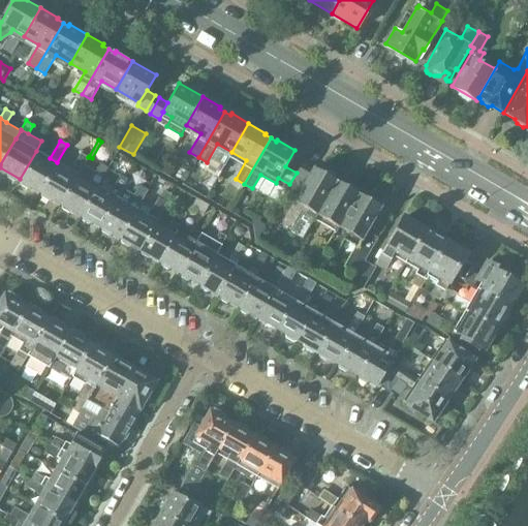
[(20,179),(40,191),(57,162),(50,158),(36,151),(20,179)]
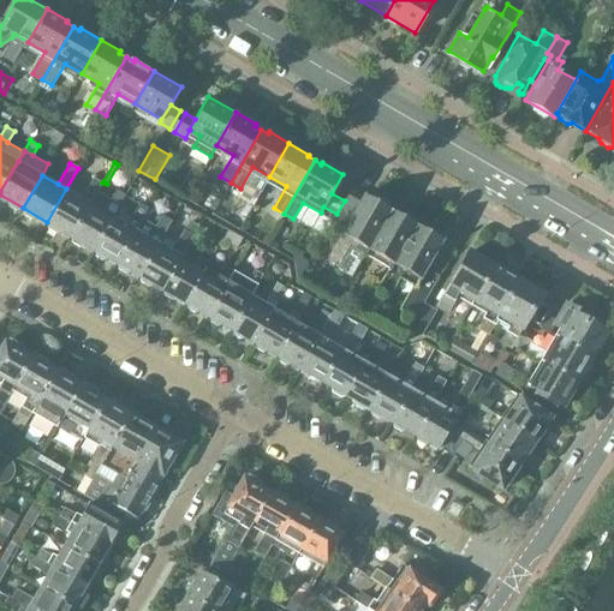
[(102,183),(103,181),(95,177),(87,191),(94,196),(102,183)]
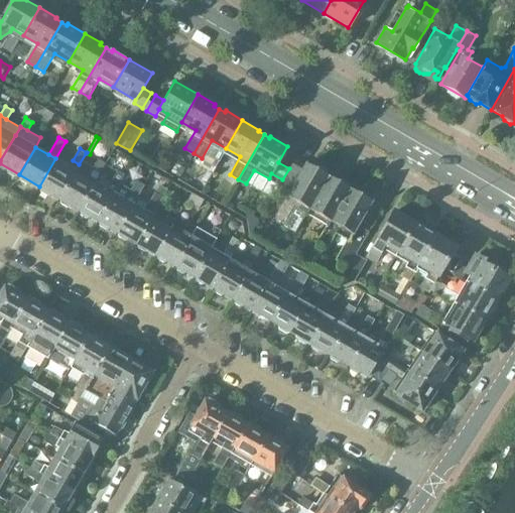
[(76,170),(79,164),(73,160),(72,160),(69,166),(55,158),(39,186),(59,198),(76,170)]
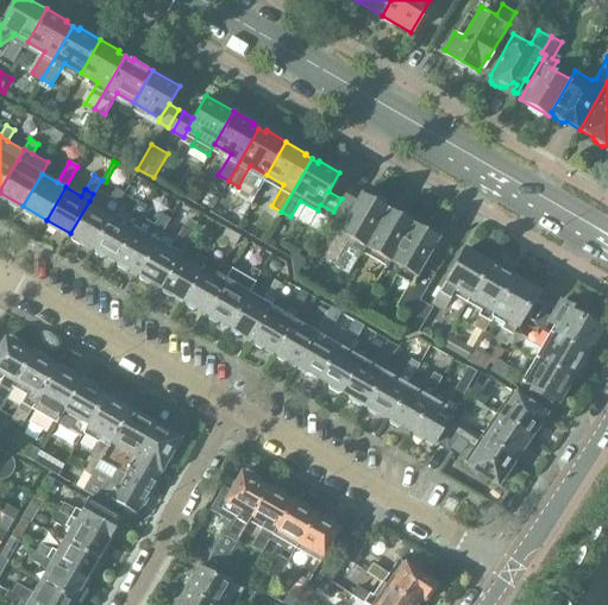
[(331,218),(343,225),(331,245),(340,251),(351,233),(367,243),(388,207),(362,191),(361,194),(348,187),(342,199),(331,218)]
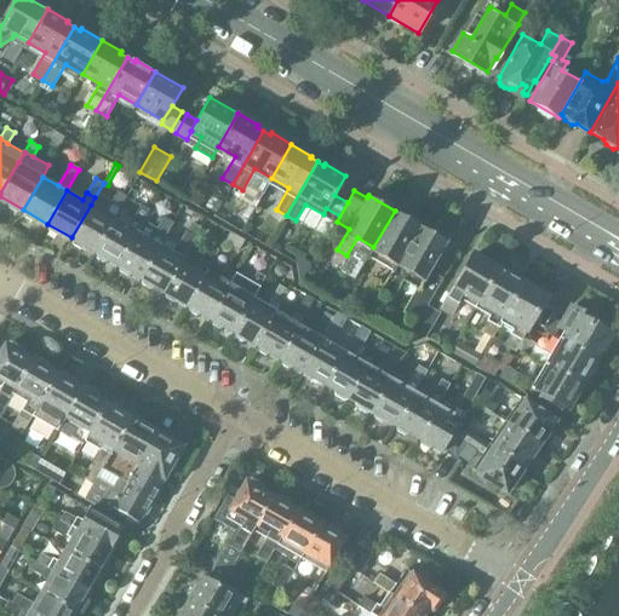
[(114,218),(127,196),(118,191),(105,213),(114,218)]
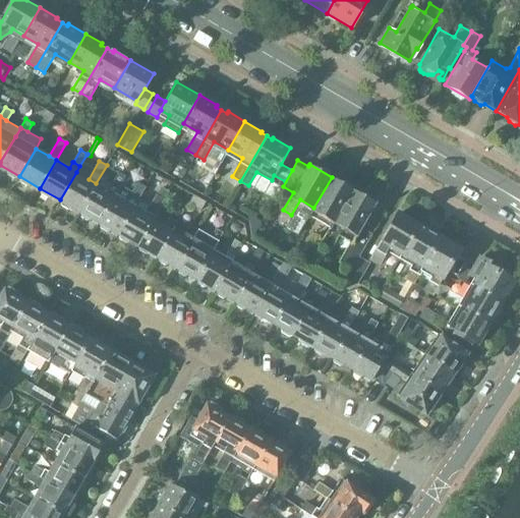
[(60,199),(79,211),(96,183),(89,179),(76,172),(60,199)]
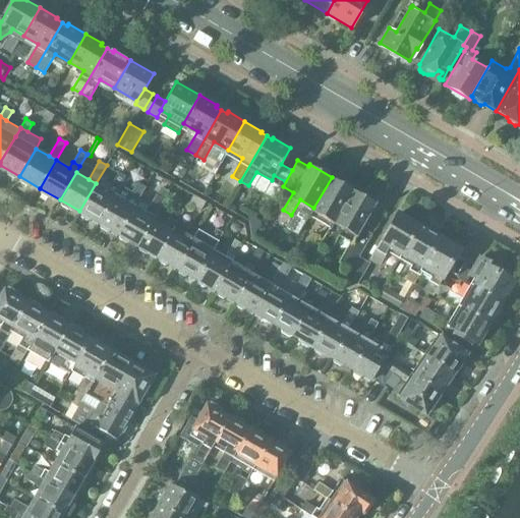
[(100,222),(115,194),(120,186),(125,176),(118,172),(108,190),(96,183),(79,211),(100,222)]
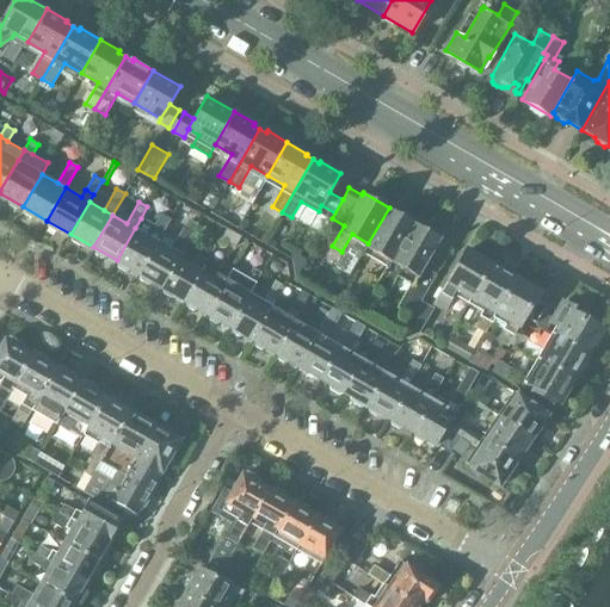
[(414,222),(389,208),(368,243),(393,258),(394,258),(414,222)]
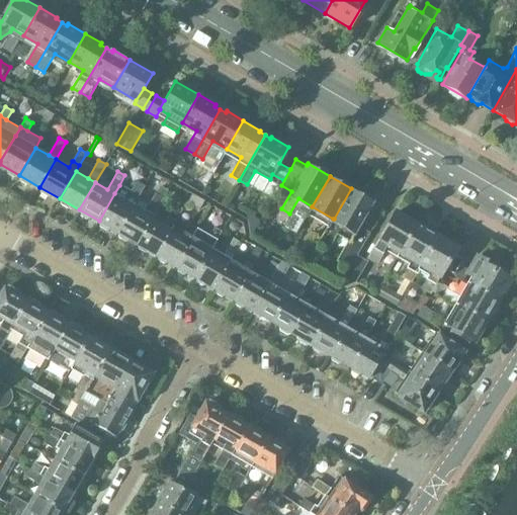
[(139,197),(144,187),(137,182),(132,191),(119,185),(114,193),(99,221),(118,232),(134,204),(139,197)]
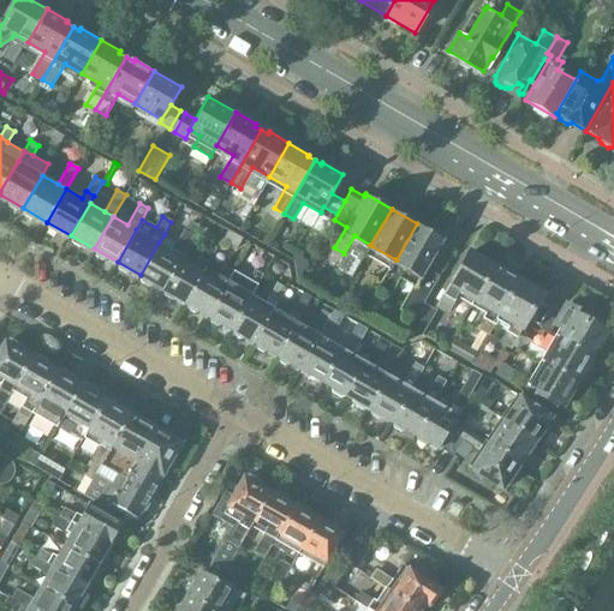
[(439,275),(427,268),(443,239),(441,238),(442,235),(441,231),(434,226),(429,227),(428,229),(417,223),(397,259),(395,259),(381,286),(391,291),(404,269),(419,277),(403,307),(417,316),(425,301),(424,300),(430,289),(439,275)]
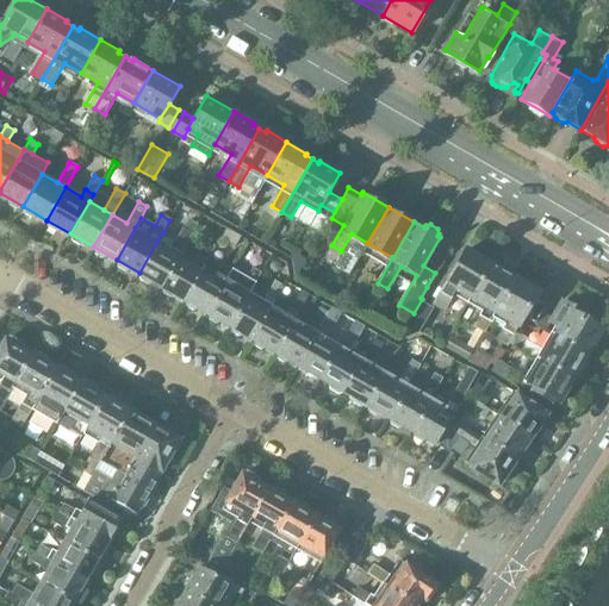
[(157,241),(140,273),(161,286),(180,254),(185,244),(193,231),(184,226),(175,239),(163,232),(157,241)]
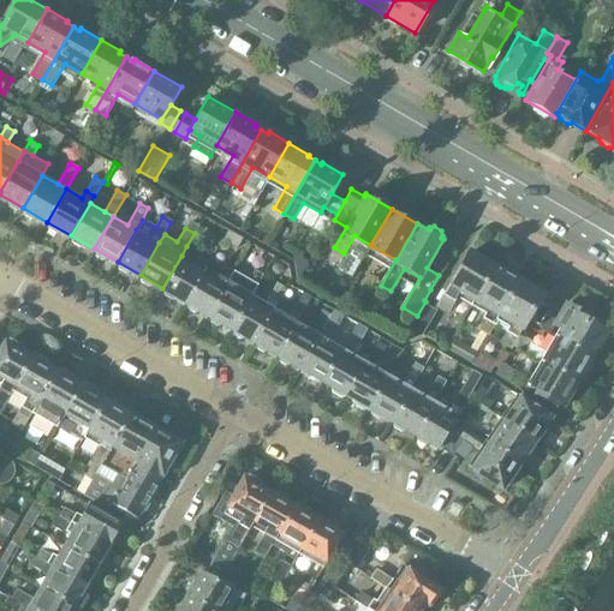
[(228,228),(224,238),(238,246),(243,237),(228,228)]
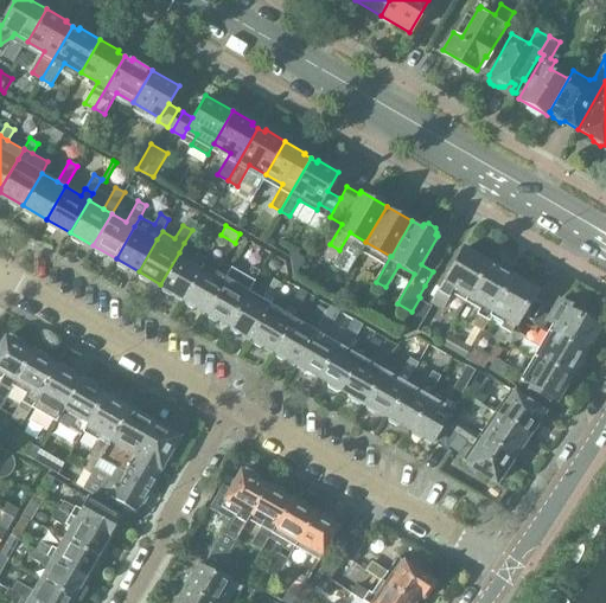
[(199,255),(206,258),(215,244),(208,239),(199,255)]
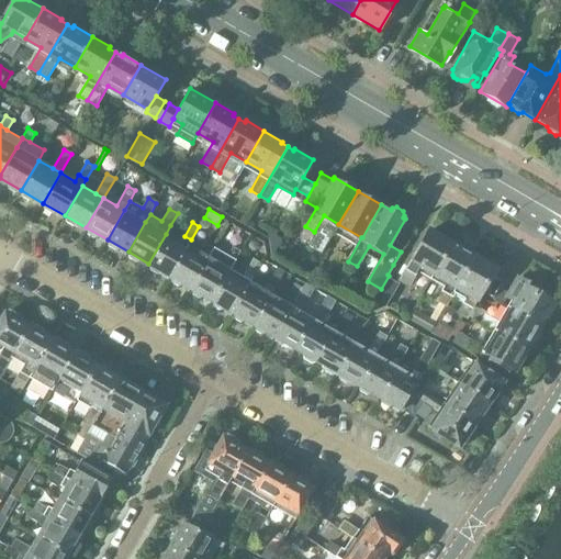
[(418,269),(432,277),(451,243),(445,239),(447,236),(436,231),(435,233),(429,230),(401,278),(410,283),(418,269)]
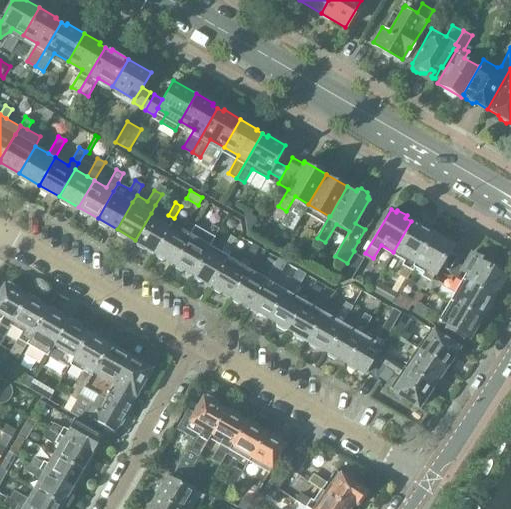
[(170,224),(171,224),(174,218),(168,215),(164,221),(151,213),(135,240),(136,241),(137,244),(143,248),(146,247),(154,251),(170,224)]
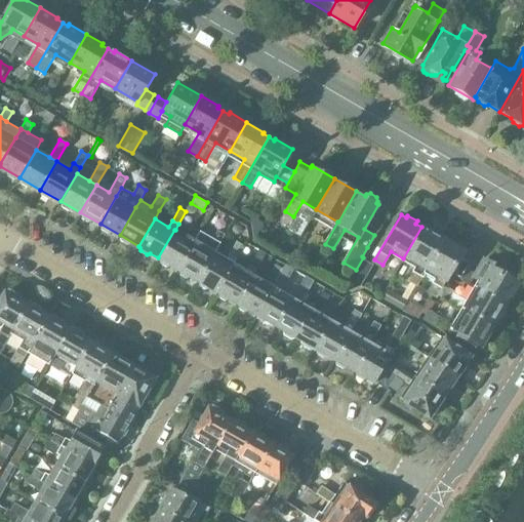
[(186,236),(175,230),(174,230),(158,257),(159,258),(160,262),(166,266),(170,265),(177,269),(194,241),(195,242),(200,233),(201,231),(192,226),(186,236)]
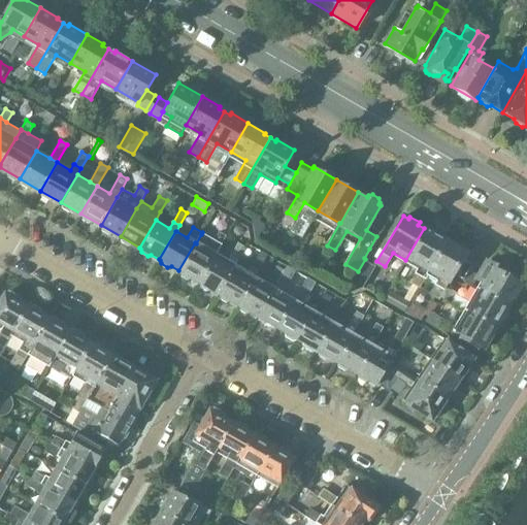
[(429,231),(424,228),(405,260),(419,268),(412,282),(420,287),(427,272),(426,272),(445,240),(438,236),(440,234),(430,228),(429,231)]
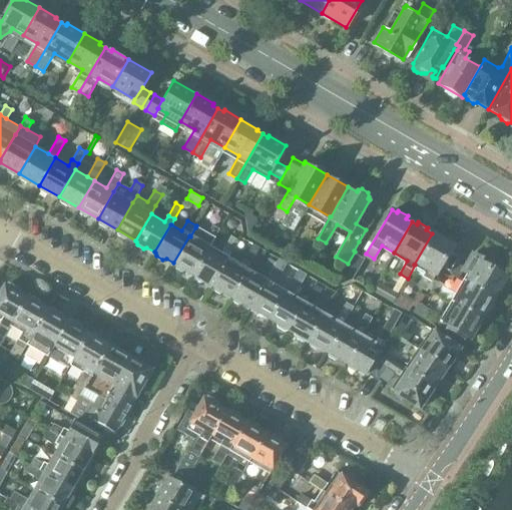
[(214,237),(219,228),(212,224),(207,233),(214,237)]
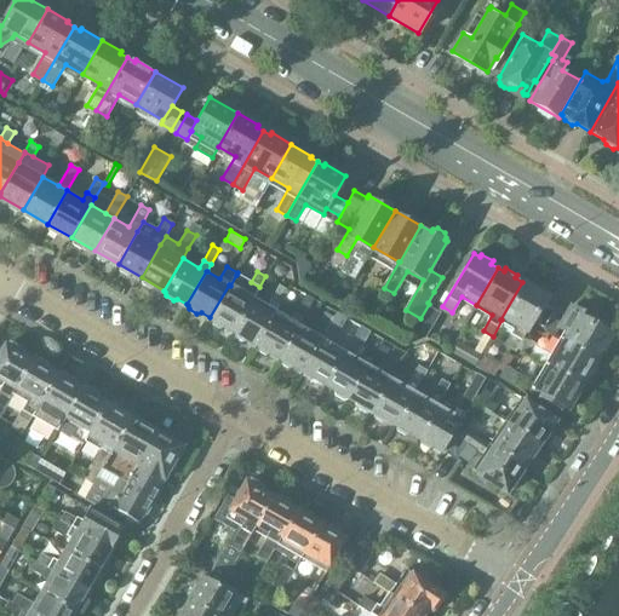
[(234,330),(252,298),(253,298),(259,287),(251,282),(236,275),(230,286),(229,285),(210,317),(212,318),(212,322),(219,327),(224,326),(234,330)]
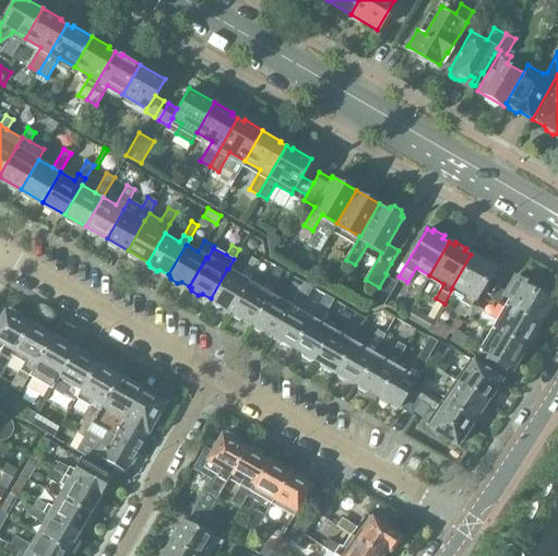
[(451,288),(452,288),(465,296),(456,310),(465,316),(481,290),(486,293),(496,276),(490,273),(495,268),(488,264),(489,261),(479,256),(477,258),(471,255),(451,288)]
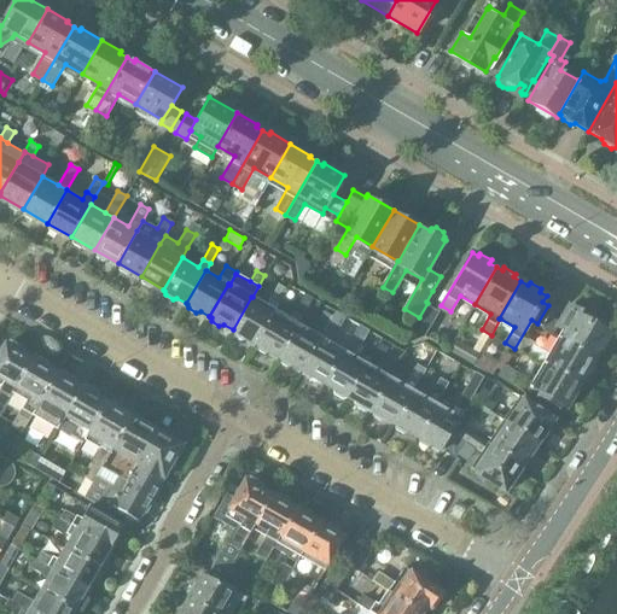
[(279,304),(287,288),(280,285),(272,299),(279,304)]
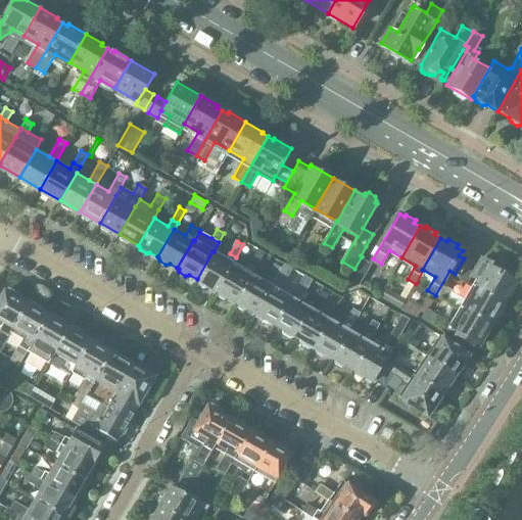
[(266,251),(258,247),(248,265),(255,269),(266,251)]
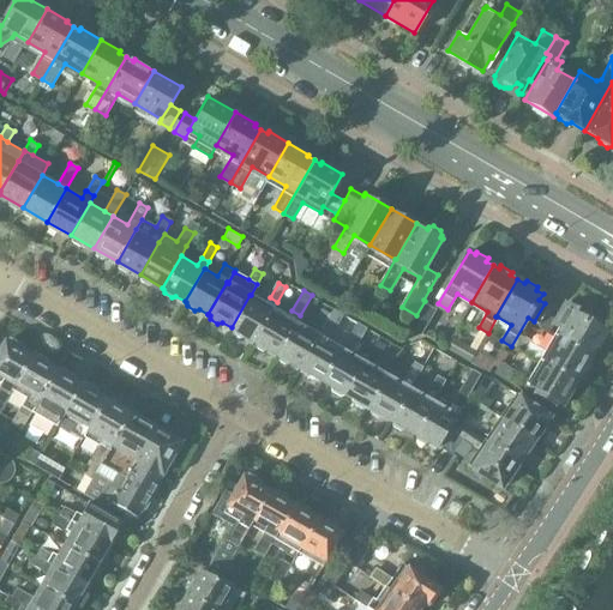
[(272,308),(274,308),(277,302),(270,297),(265,305),(251,295),(250,295),(232,327),(232,328),(233,332),(240,337),(245,336),(254,340),(272,308)]
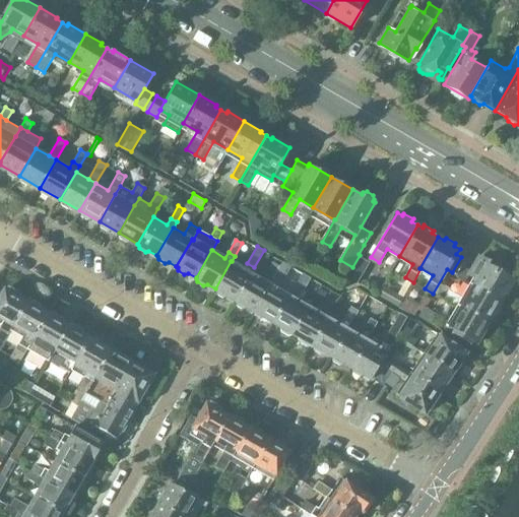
[(358,283),(370,261),(360,255),(352,267),(340,287),(358,283)]
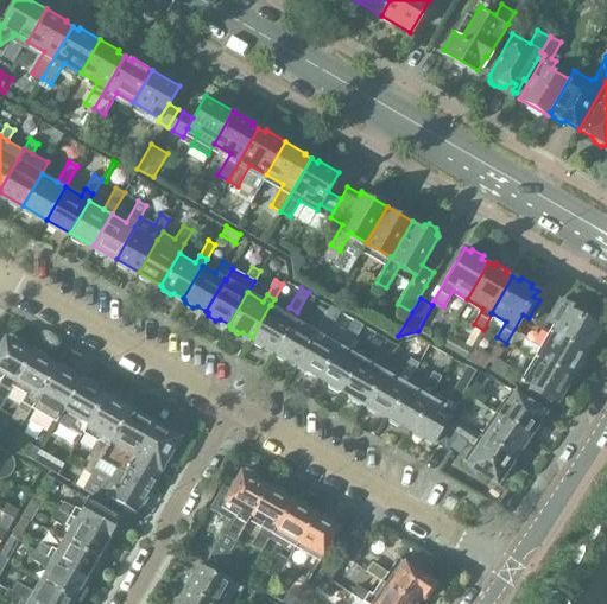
[(555,323),(551,330),(585,350),(589,342),(593,344),(599,332),(596,331),(599,326),(580,315),(581,311),(563,300),(551,320),(555,323)]
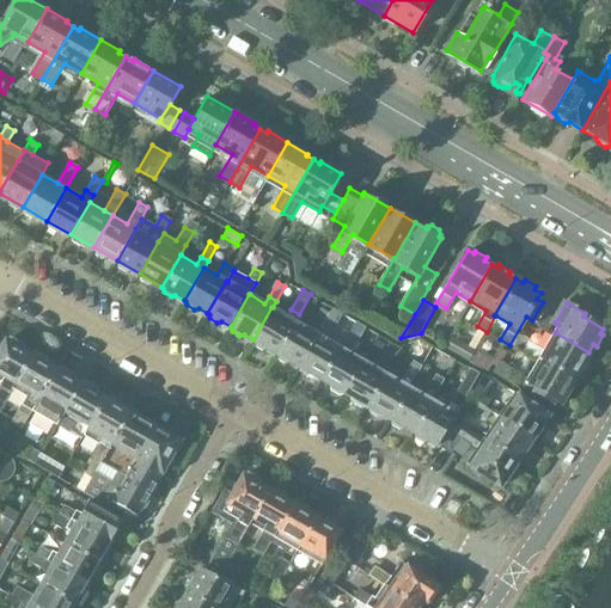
[(267,348),(276,352),(294,320),(273,307),(272,307),(254,339),(255,341),(255,344),(262,349),(267,348)]
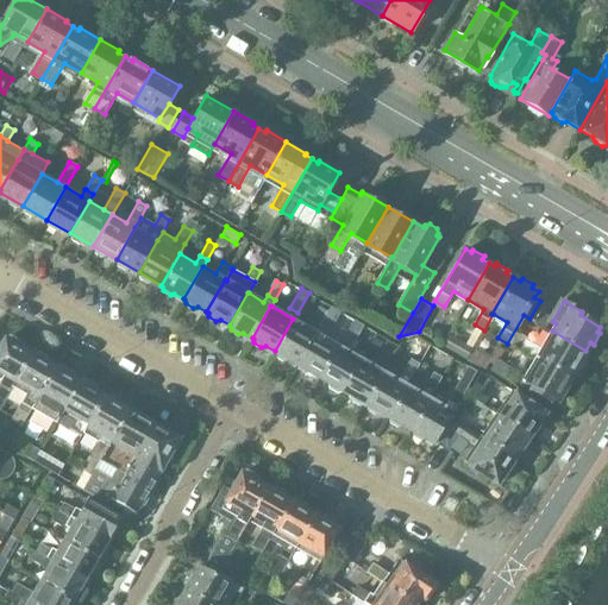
[(326,338),(333,323),(340,312),(331,306),(327,310),(324,317),(320,325),(315,332),(298,364),(306,369),(307,373),(314,377),(318,376),(320,377),(338,345),(326,338)]
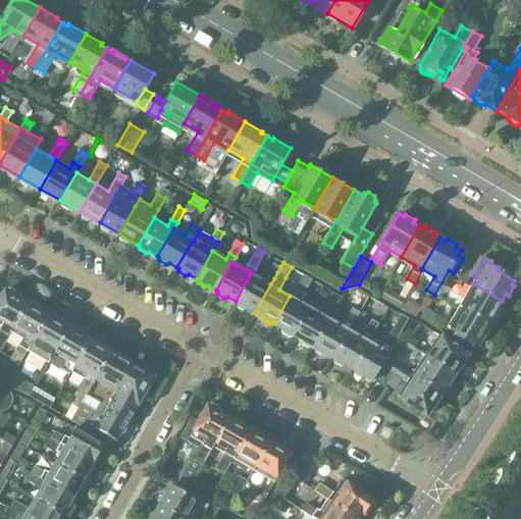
[(267,274),(274,278),(277,272),(280,266),(273,262),(267,274)]
